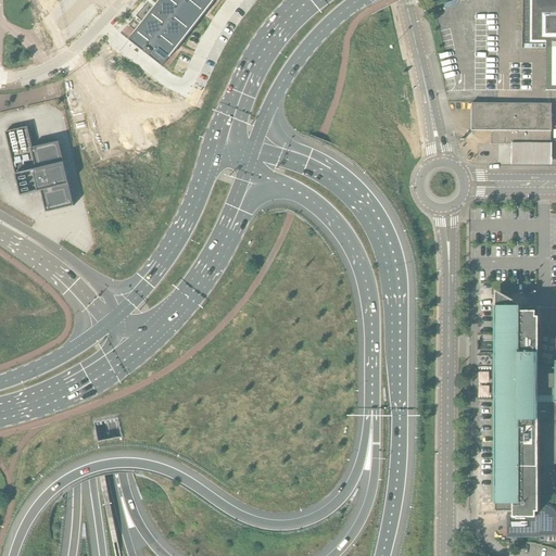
[(66,0),(46,7),(49,17),(70,10),(66,0)]
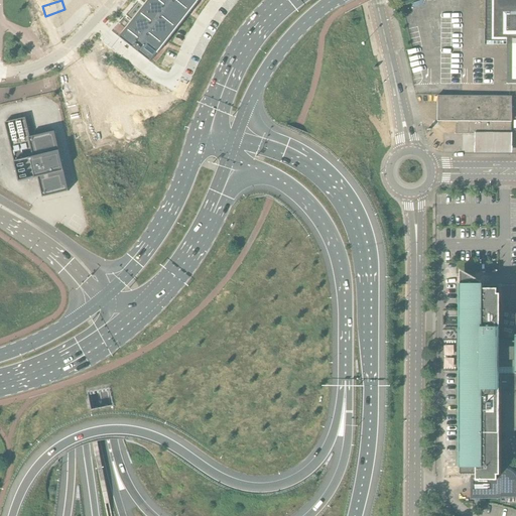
[(120,37),(119,38),(150,62),(199,0),(148,0),(125,29),(120,36),(119,37),(120,37)]
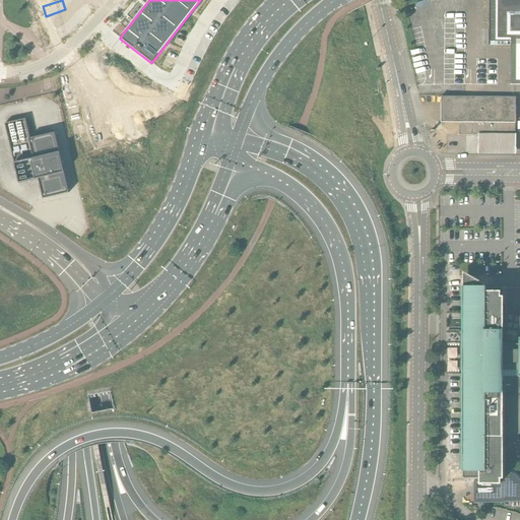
[(519,0),(491,0),(491,46),(511,46),(511,85),(519,84),(519,0)]
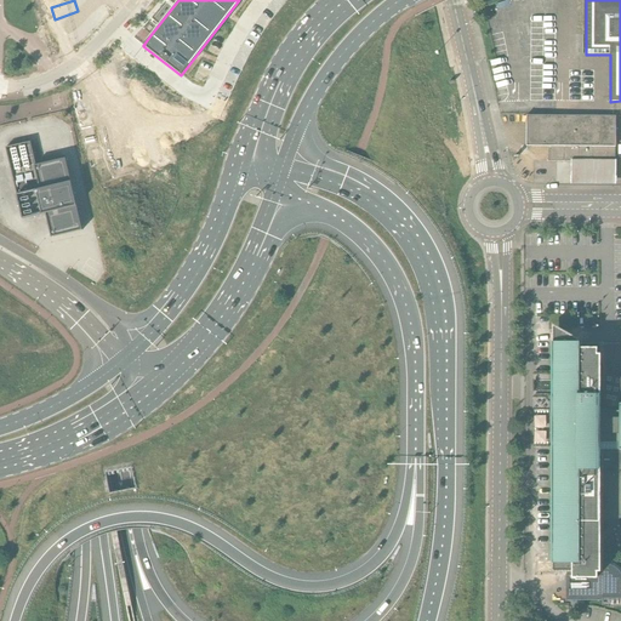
[(78,20),(57,27),(62,40),(83,34),(78,20)]
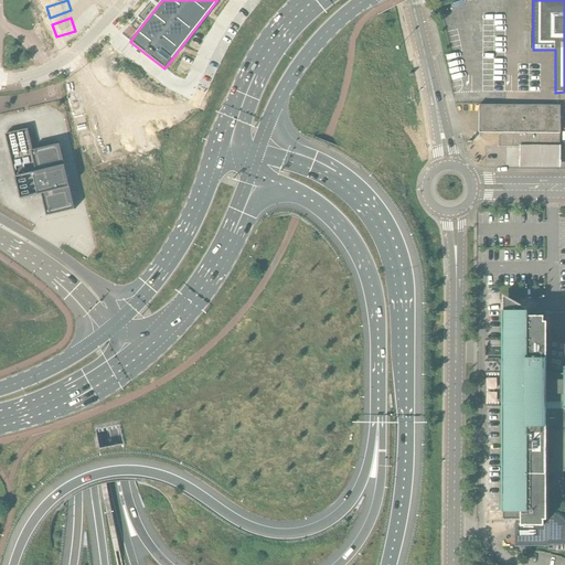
[(82,95),(68,98),(77,134),(91,130),(82,95)]
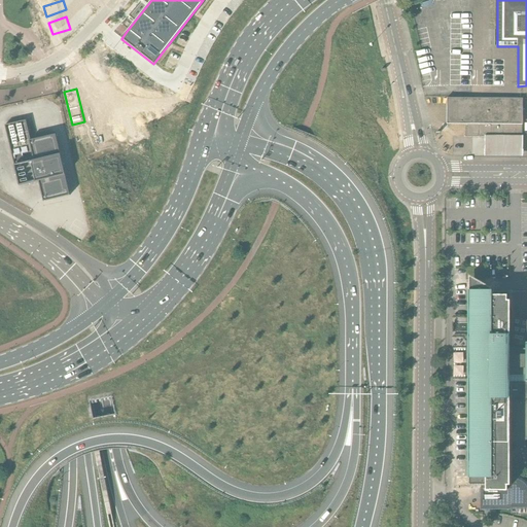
[(466,136),(522,136),(523,99),(448,98),(447,124),(466,124),(466,136)]
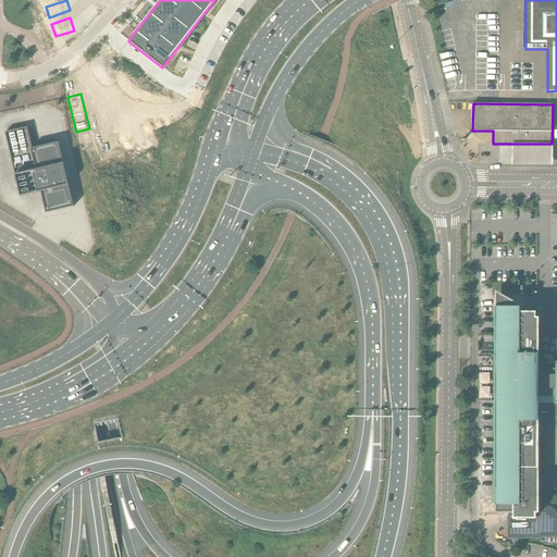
[(160,114),(165,125),(177,120),(172,109),(160,114)]
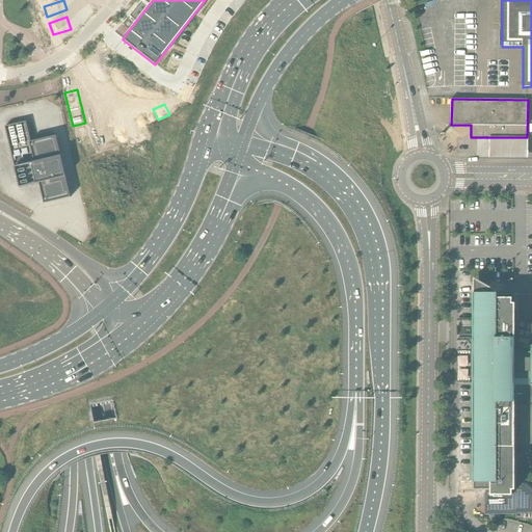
[(61,157),(56,136),(31,141),(26,122),(5,127),(20,188),(40,184),(42,193),(44,204),(71,197),(67,178),(61,157)]
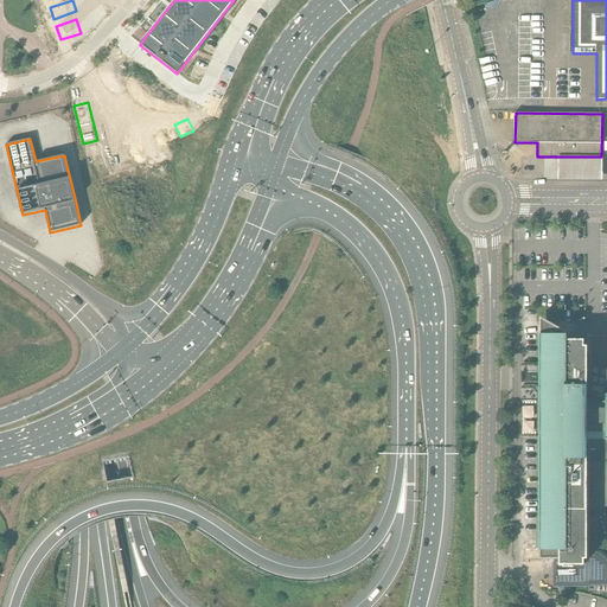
[(558,163),(558,180),(601,181),(601,164),(601,157),(558,157),(558,163)]
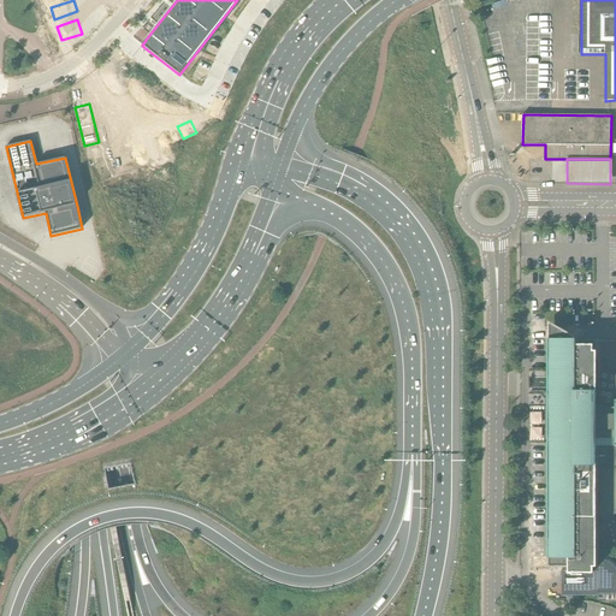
[(615,400),(615,401),(615,408),(600,408),(596,407),(596,351),(592,351),(592,345),(573,345),(574,341),(573,338),(548,323),(549,568),(567,568),(568,574),(574,574),(591,574),(598,574),(598,516),(609,516),(615,513),(615,400)]
